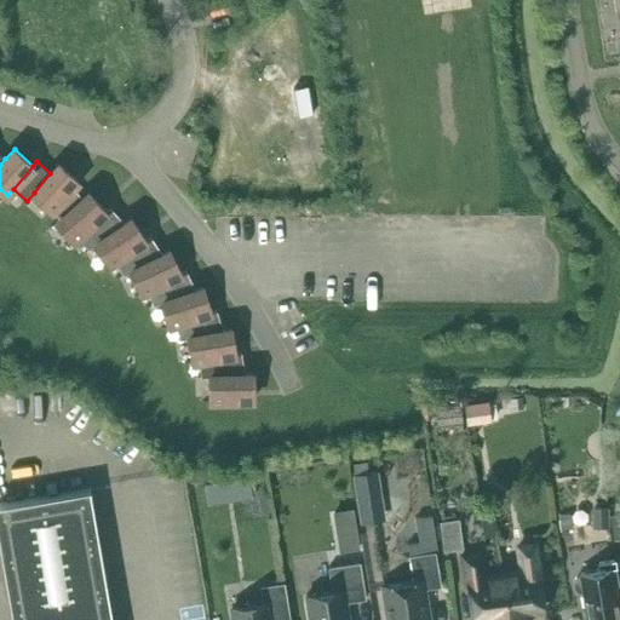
[(51,210),(52,210),(73,188),(78,182),(59,164),(50,173),(34,193),(51,210)]
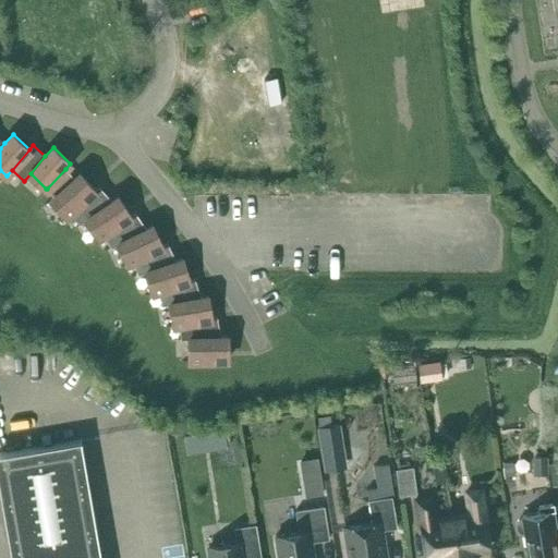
[(48,187),(55,195),(74,179),(65,169),(48,187)]
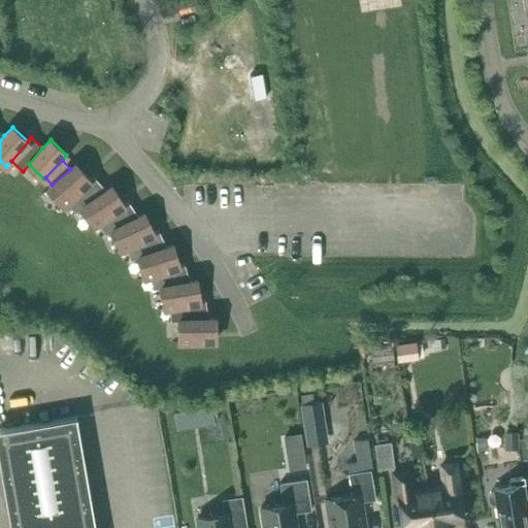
[(63,205),(66,202),(90,179),(75,163),(70,169),(52,185),(48,189),(63,205)]
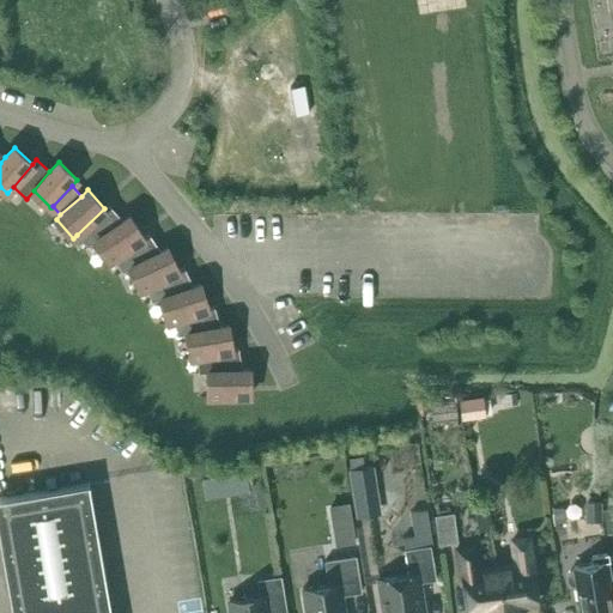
[(95,241),(123,220),(109,204),(104,208),(77,235),(87,246),(95,241)]
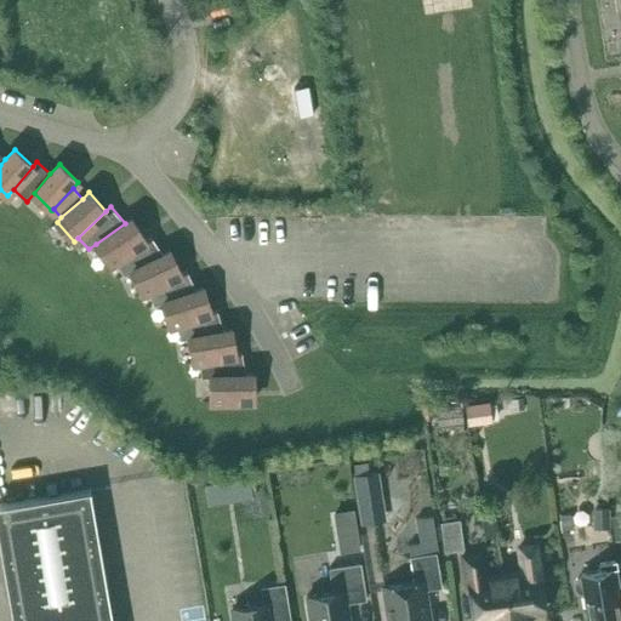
[(114,262),(146,239),(132,218),(125,223),(96,244),(110,265),(114,262)]
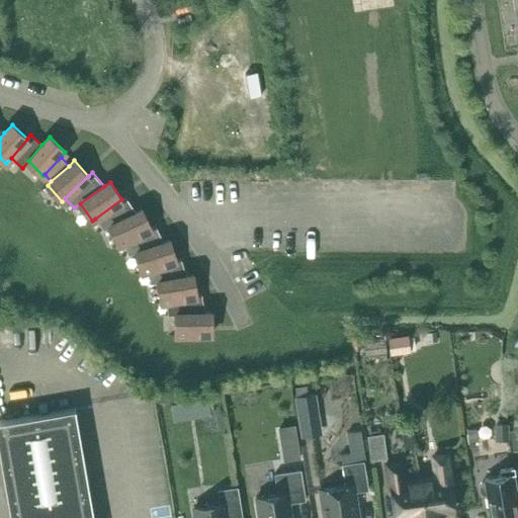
[(109,226),(136,211),(125,196),(121,199),(95,219),(103,229),(109,226)]
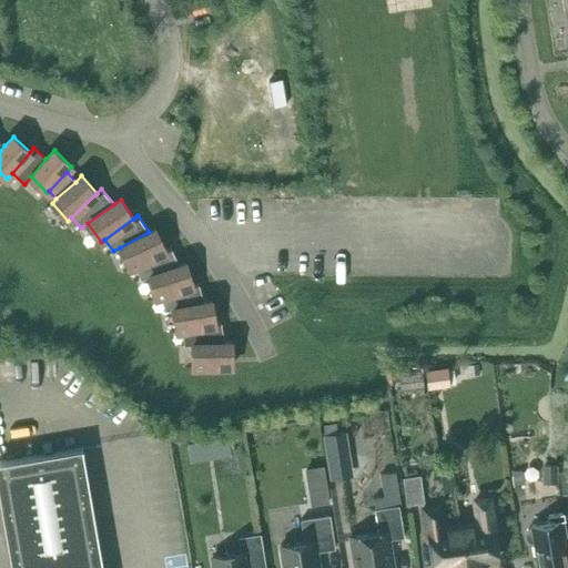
[(134,266),(165,250),(155,229),(149,232),(120,247),(130,267),(134,266)]
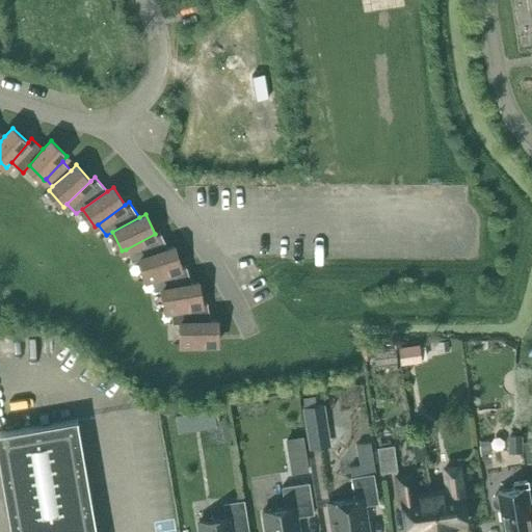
[(139,259),(168,248),(160,231),(155,234),(126,249),(132,261),(139,259)]
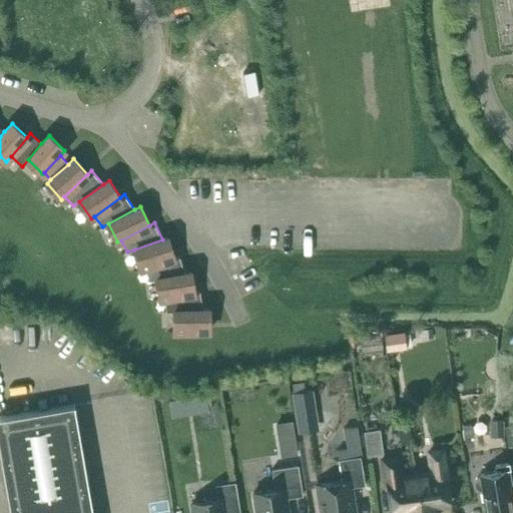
[(144,268),(174,257),(168,237),(162,239),(134,249),(140,269),(144,268)]
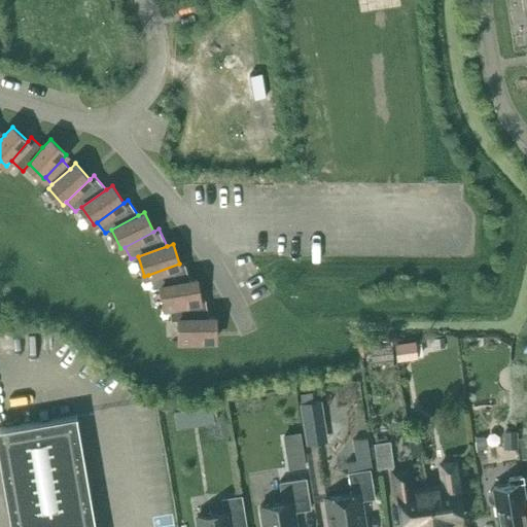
[(161,286),(189,280),(184,262),(179,264),(148,275),(152,287),(161,286)]
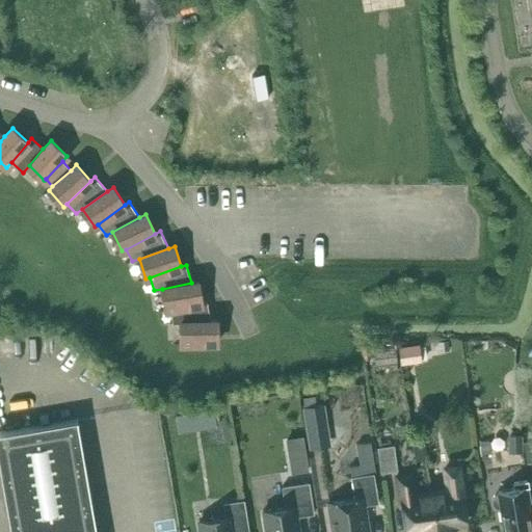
[(169,309),(202,302),(198,282),(191,283),(162,289),(165,310),(169,309)]
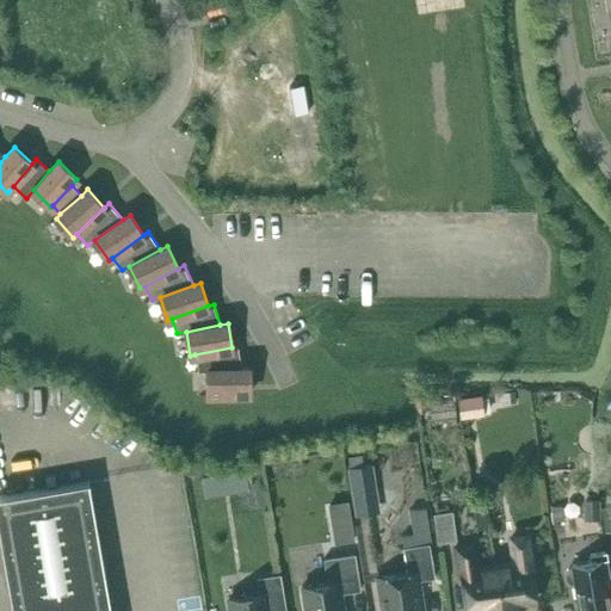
[(207,370),(241,368),(238,346),(232,347),(195,355),(197,370),(207,370)]
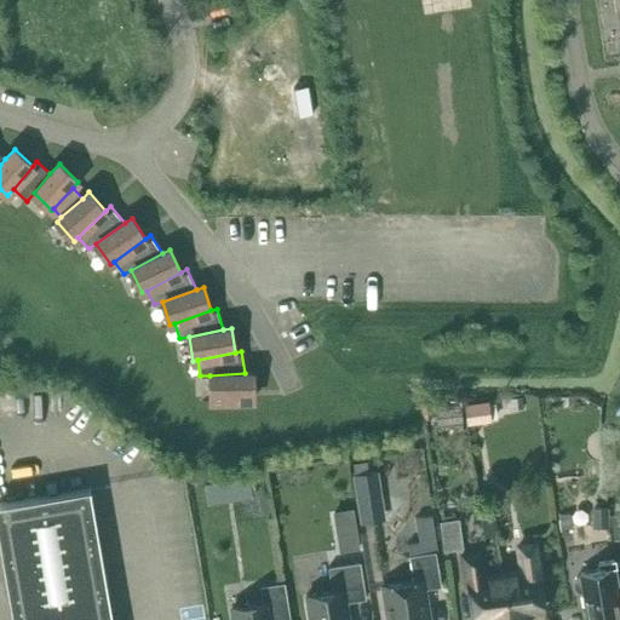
[(245,373),(210,375),(210,400),(253,400),(253,373),(245,373)]
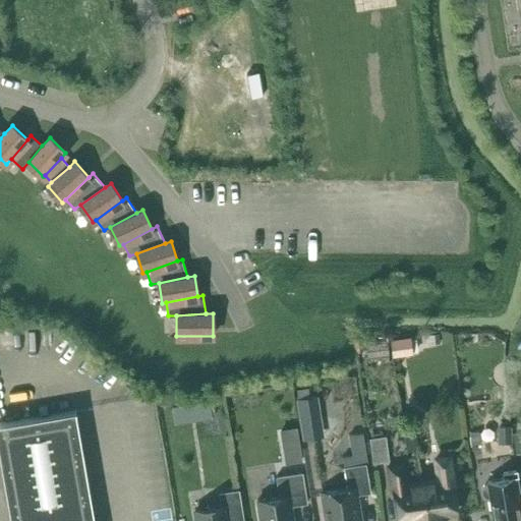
[(413,354),(411,337),(390,340),(392,357),(413,354)]
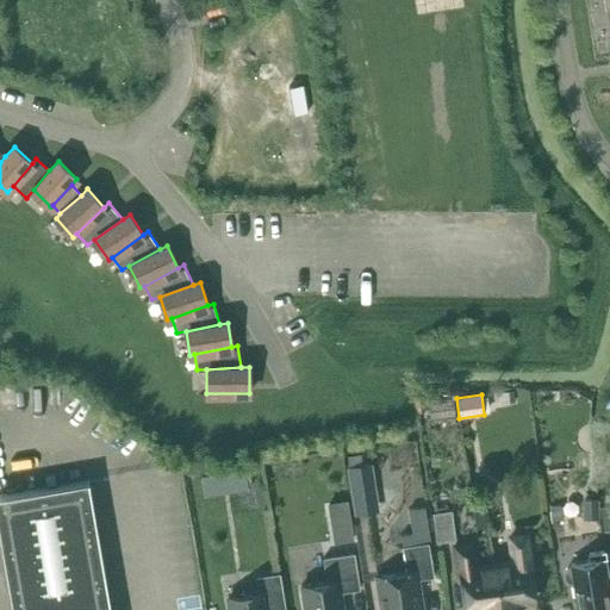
[(427,411),(424,397),(415,398),(417,412),(427,411)]
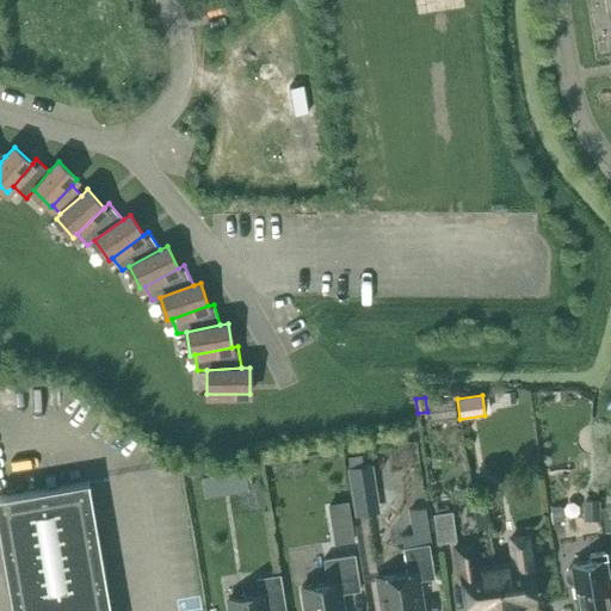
[(366,513),(363,491),(375,488),(370,464),(347,469),(355,516),(366,513)]
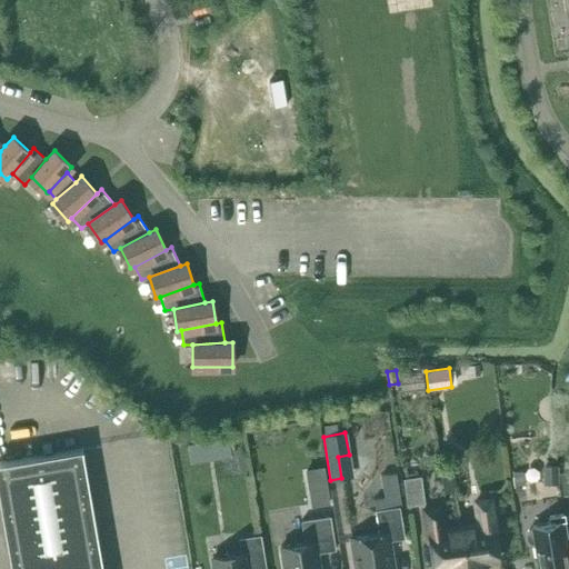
[(228,437),(218,438),(221,458),(231,456),(228,437)]
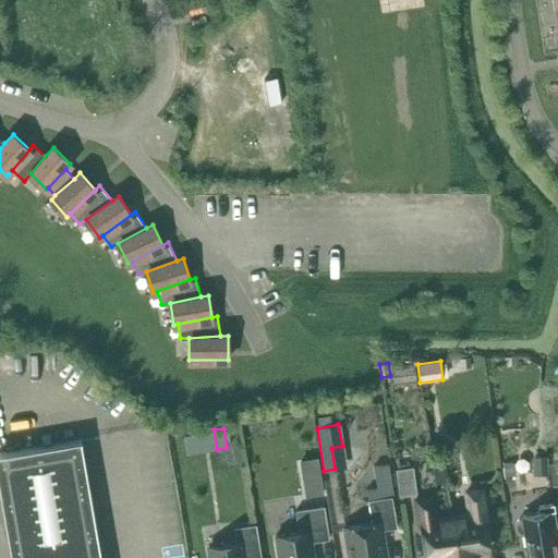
[(197,432),(184,434),(186,453),(201,451),(197,432)]
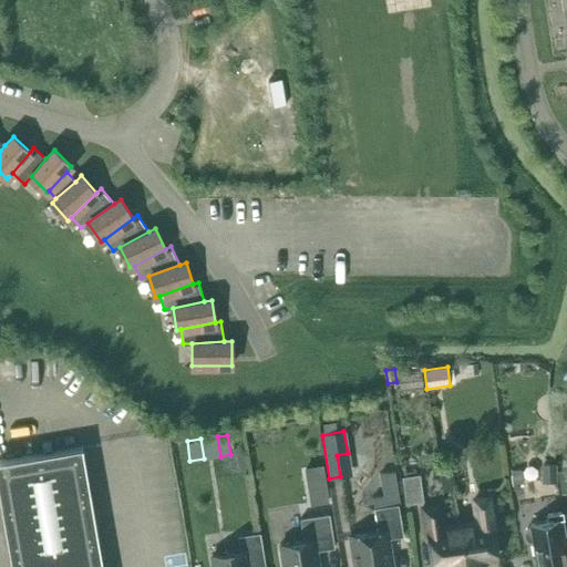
[(101,566),(81,447),(82,447),(82,445),(0,460),(0,496),(12,566),(101,566)]
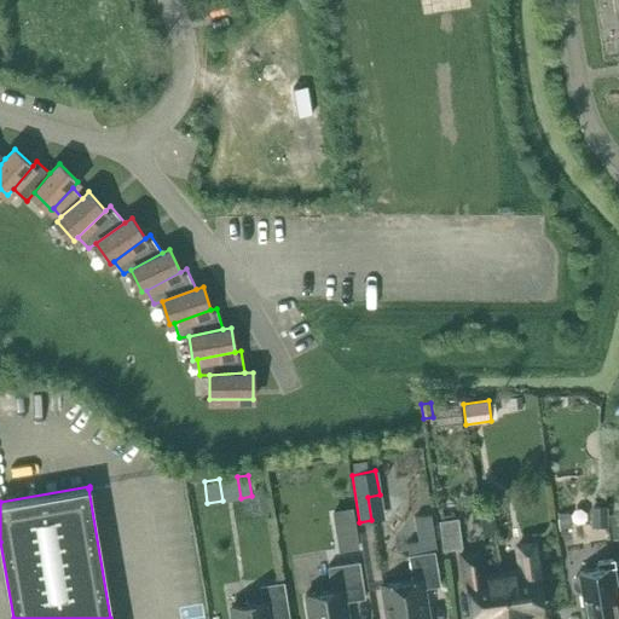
[(608,525),(607,505),(590,505),(591,526),(608,525)]
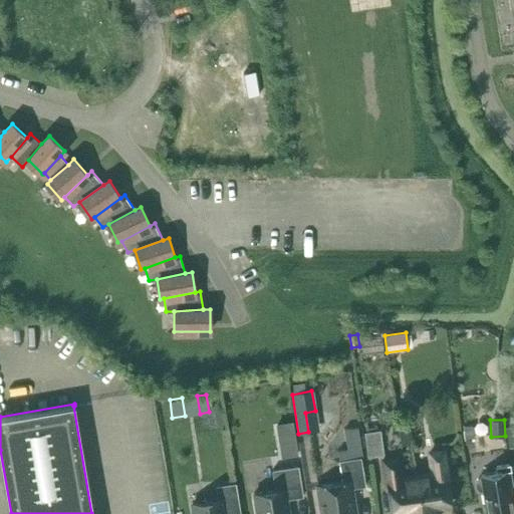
[(276,434),(293,431),(292,421),(274,424),(276,434)]
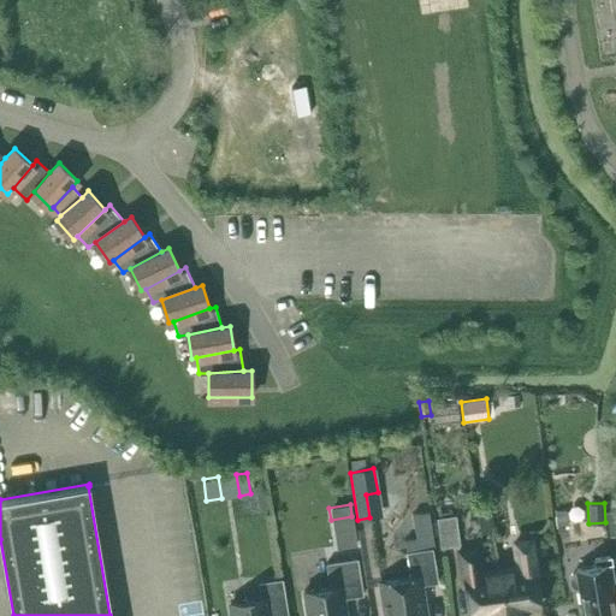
[(480,532),(491,531),(487,510),(477,513),(480,532)]
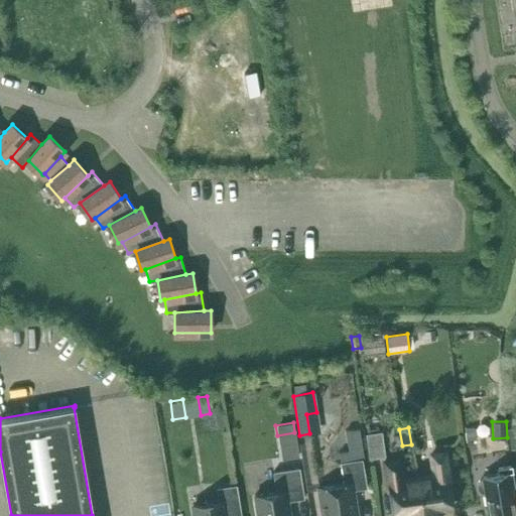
[(475,427),(466,427),(467,440),(476,439),(475,427)]
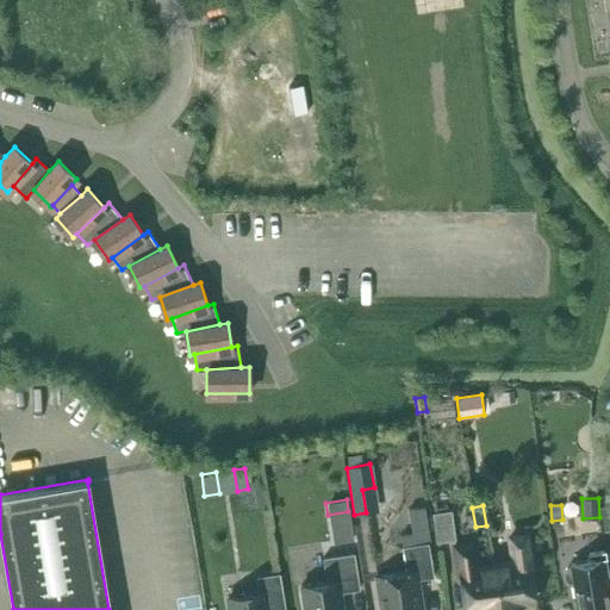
[(414,543),(428,541),(430,541),(425,506),(408,509),(414,543)]
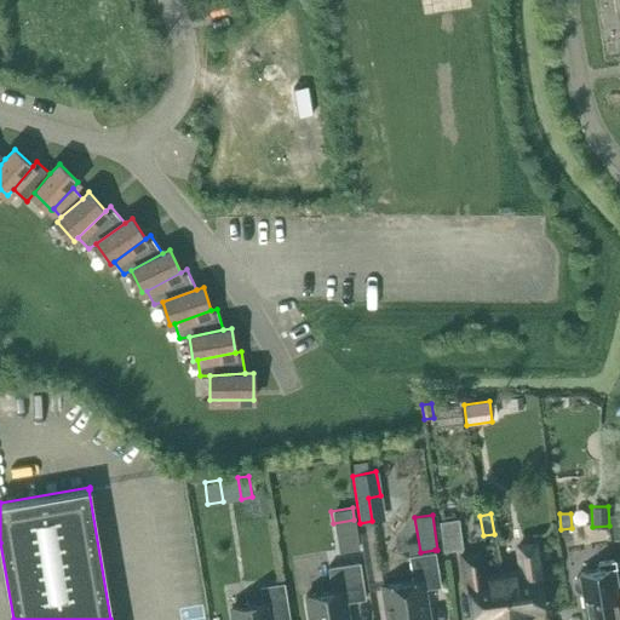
[(443,551),(463,547),(459,518),(440,521),(443,551)]
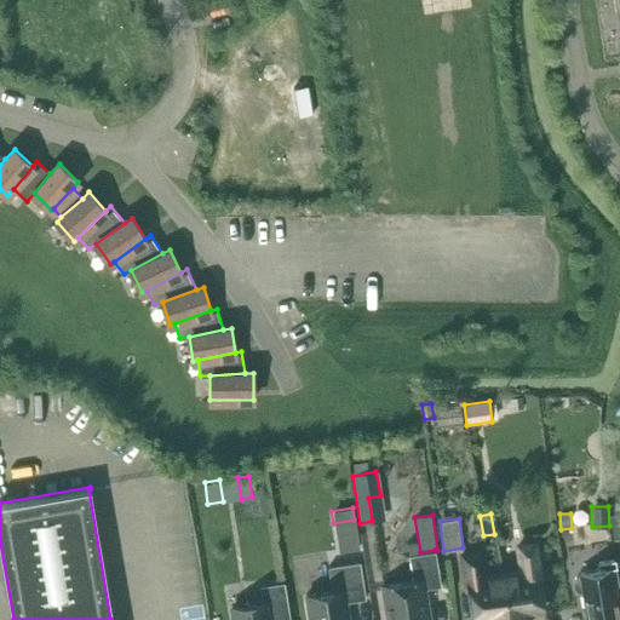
[(522,570),(501,573),(509,619),(530,616),(530,612),(543,609),(538,578),(540,578),(535,543),(518,545),(522,570)]
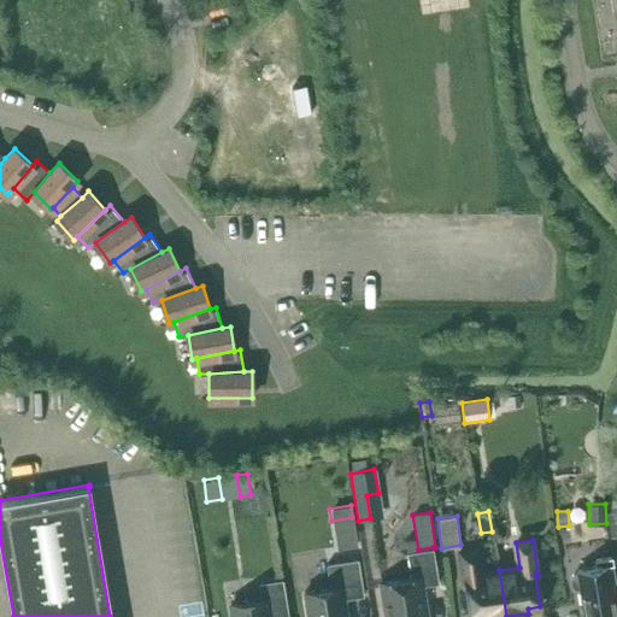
[(387,616),(427,616),(422,585),(439,582),(433,547),(418,550),(407,552),(411,576),(382,581),(387,616)]
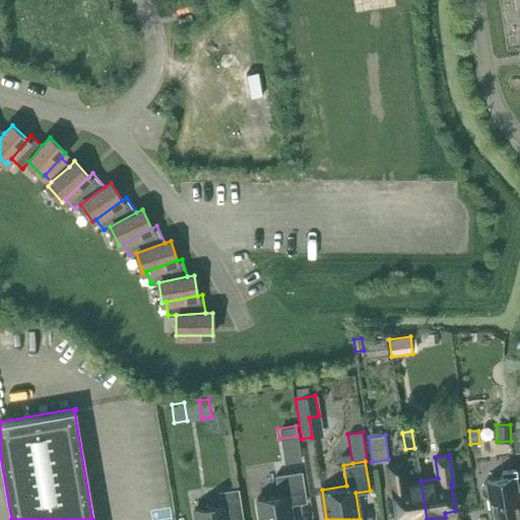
[(394,494),(398,519),(409,518),(409,519),(426,519),(427,519),(420,480),(405,482),(402,462),(388,464),(393,494),(394,494)]
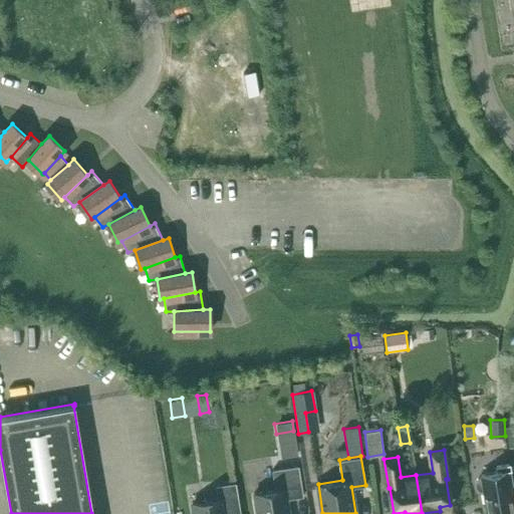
[(513,513),(513,510),(510,486),(513,485),(510,463),(496,465),(497,473),(480,476),(480,478),(478,478),(475,482),(476,487),(479,490),(483,489),(487,513),(513,513)]
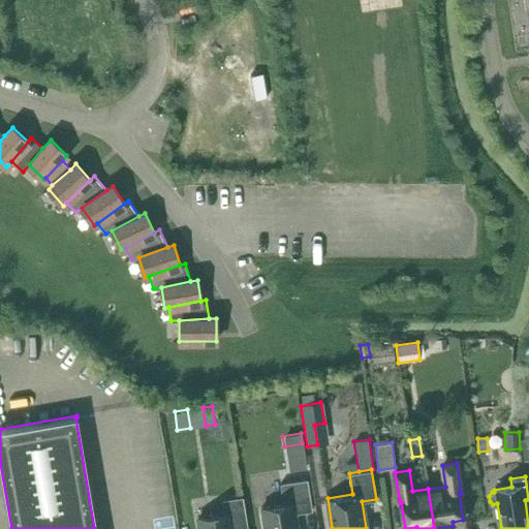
[(261,507),(265,528),(298,528),(296,514),(312,510),(308,479),(281,484),(284,504),(261,507)]
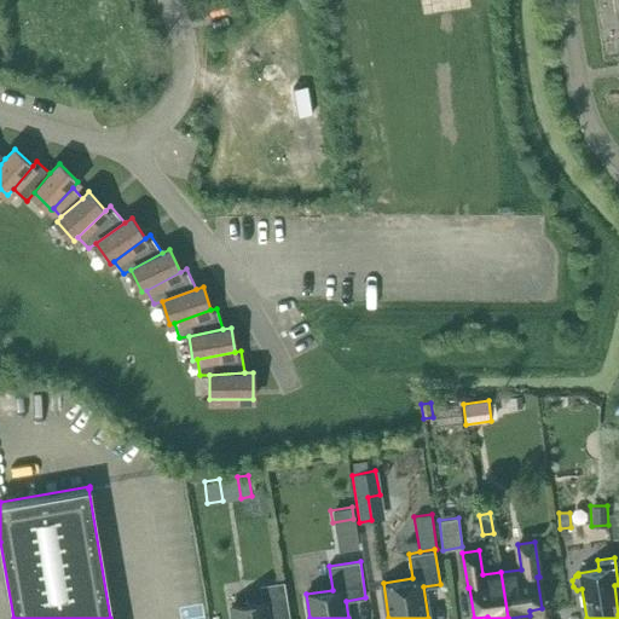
[(232,606),(233,618),(290,618),(284,580),(260,585),(262,601),(232,606)]
